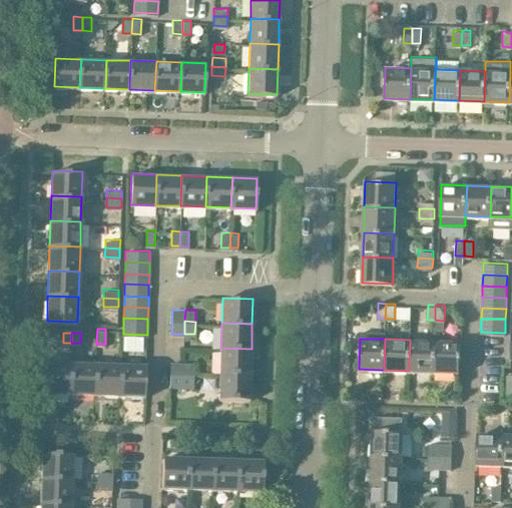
[(433,372),(434,341),(410,340),(409,371),(433,372)]
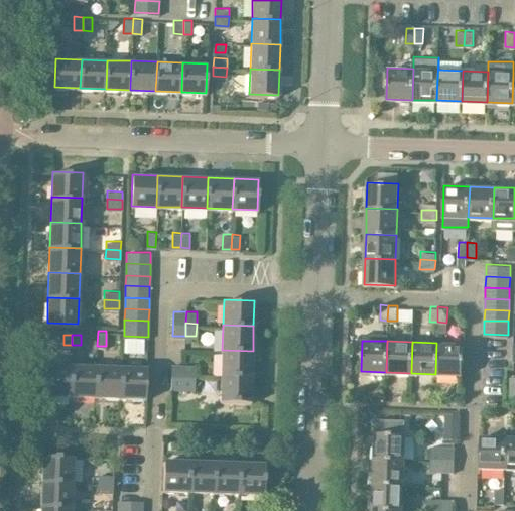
[(463,358),(463,344),(436,343),(435,374),(462,375),(463,361),(464,361),(464,358),(463,358)]
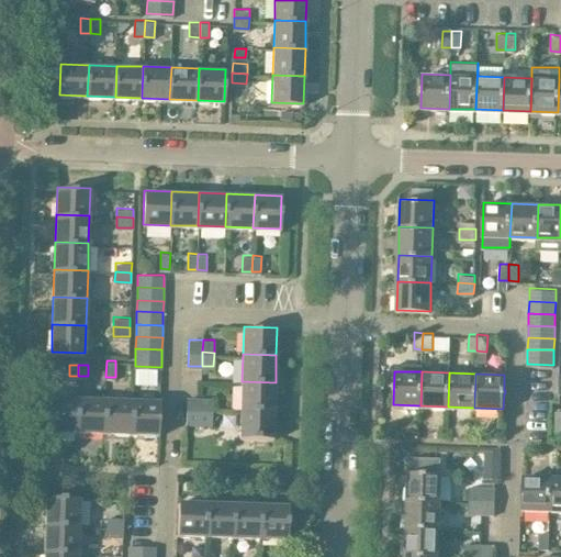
[(275,410),(276,382),(242,381),(240,409),(275,410)]
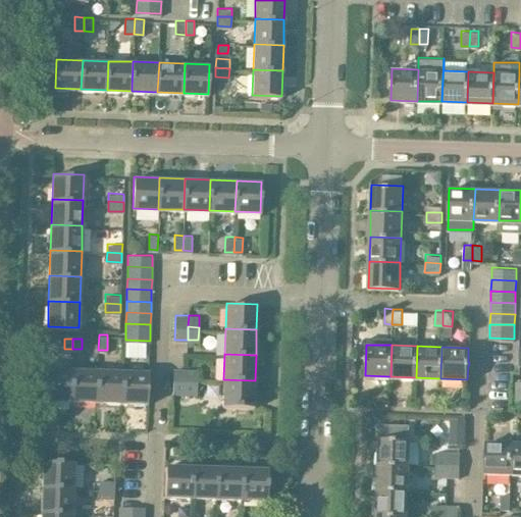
[(70,400),(71,368),(46,368),(45,399),(70,400)]
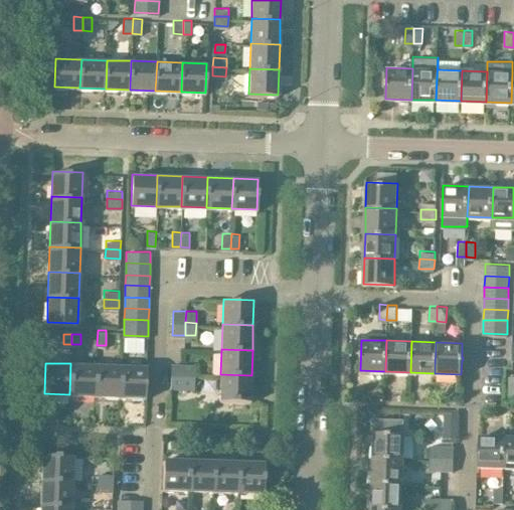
[(95,395),(96,364),(70,363),(69,394),(95,395)]
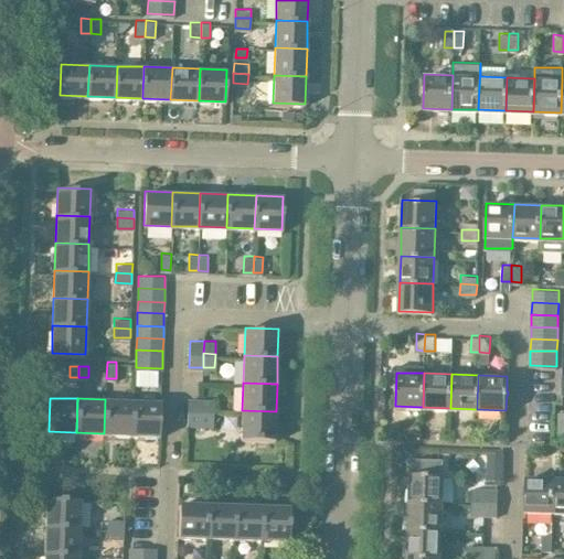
[(202,398),(201,398),(188,398),(188,423),(201,425),(202,409),(202,398)]
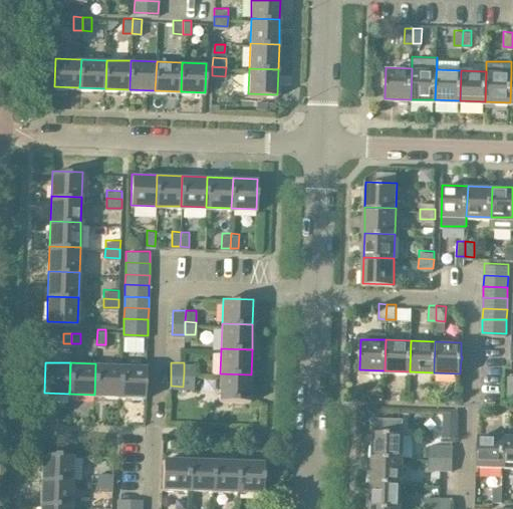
[(184,372),(194,372),(194,362),(184,362),(184,372)]
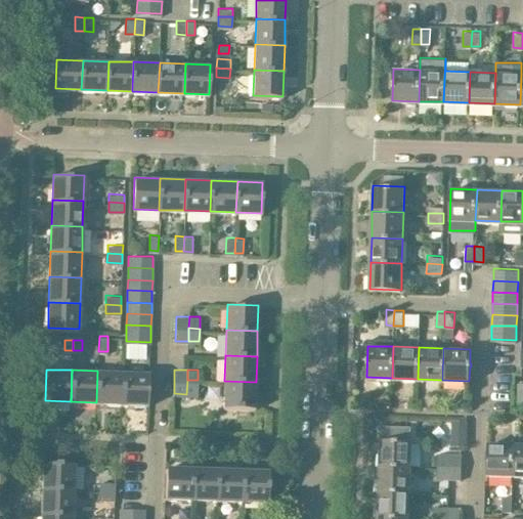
[(122,403),(124,372),(97,371),(96,402),(122,403)]
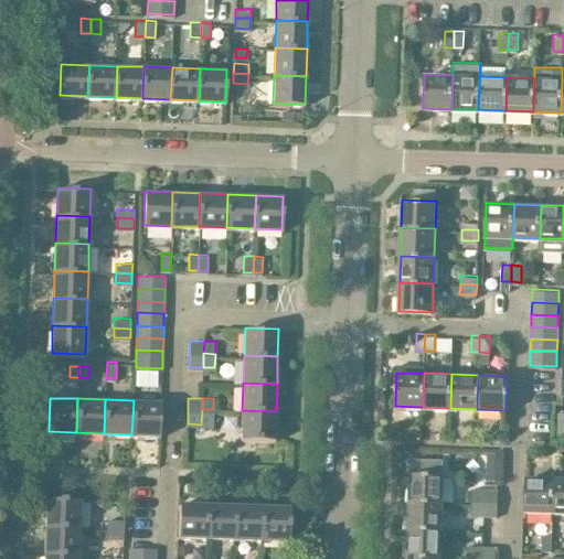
[(160,436),(160,427),(161,401),(134,400),(131,434),(160,436)]
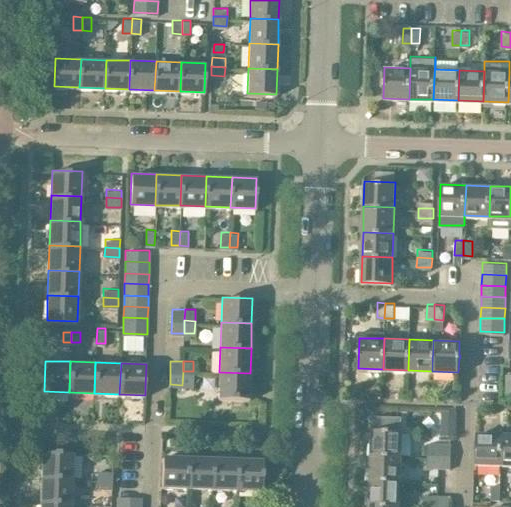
[(193,385),(193,371),(183,371),(182,385),(193,385)]
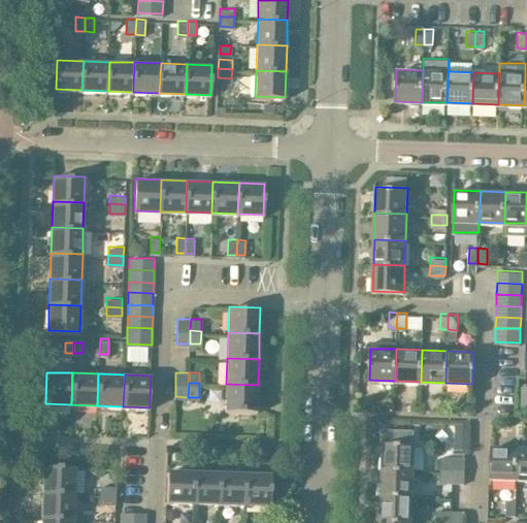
[(257,411),(258,385),(226,384),(226,410),(257,411)]
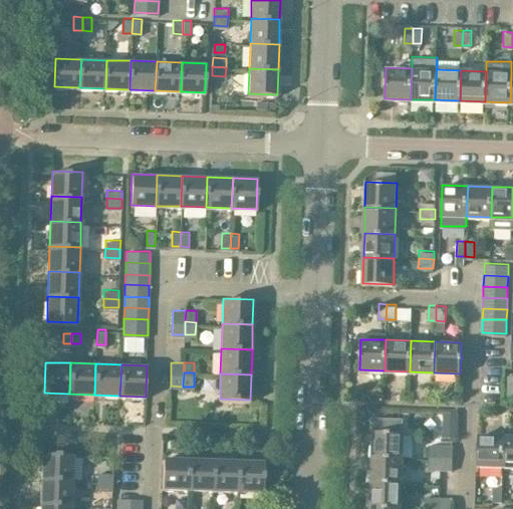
[(372,456),(402,457),(403,417),(376,416),(376,431),(373,431),(372,456)]
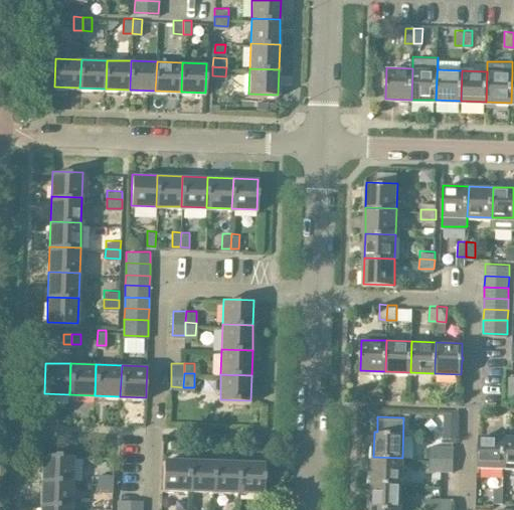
[(505,436),(480,435),(479,435),(478,466),(504,466),(505,436)]
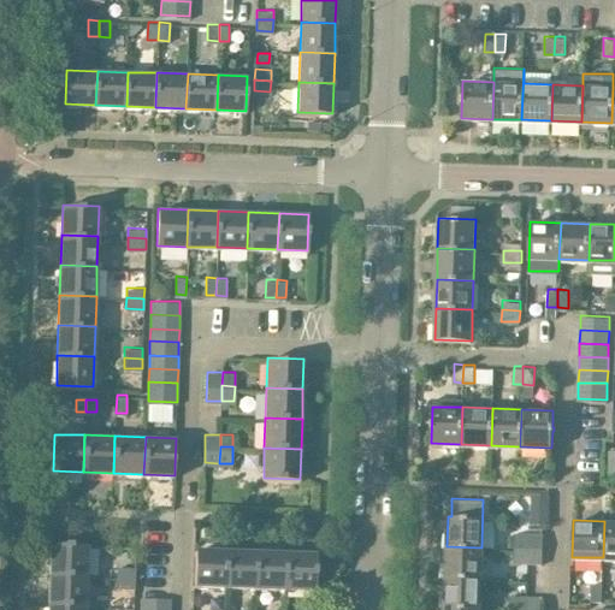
[(614,521),(604,521),(603,557),(614,557),(614,521)]
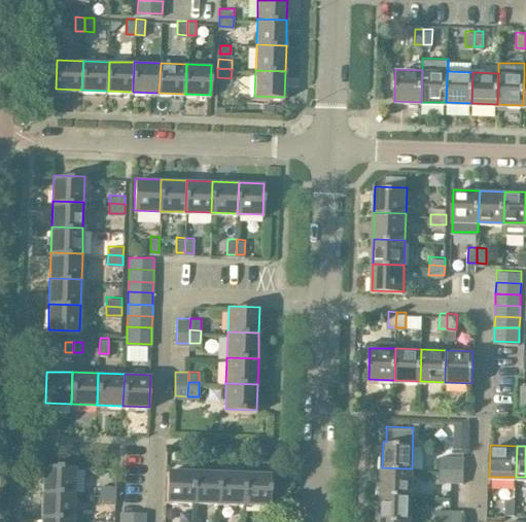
[(451,466),(451,455),(441,455),(441,466),(451,466)]
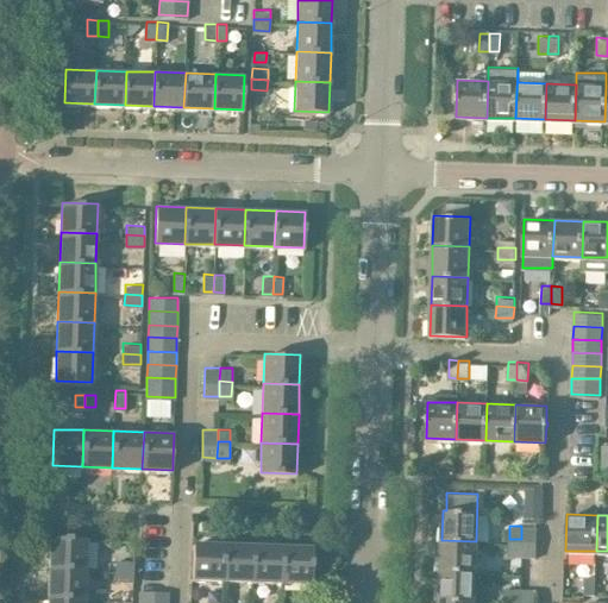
[(536,554),(537,526),(521,526),(521,539),(521,554),(536,554)]
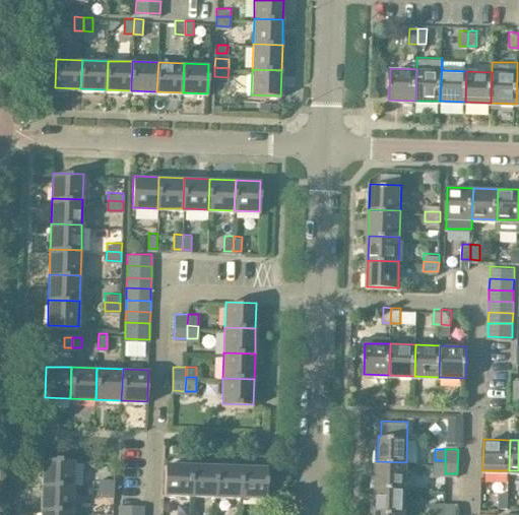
[(73,485),(74,459),(43,458),(42,484),(73,485)]
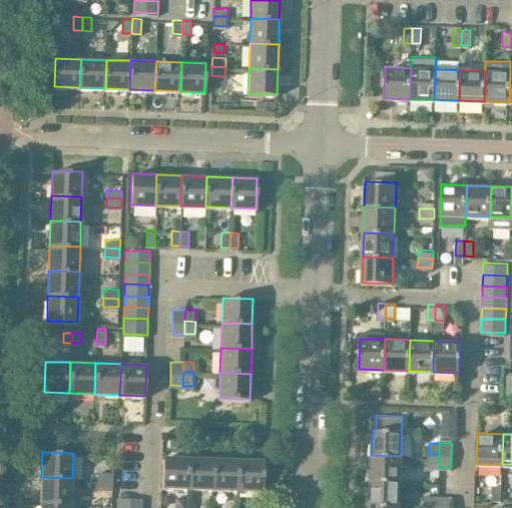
[(439,467),(439,454),(429,454),(428,467),(439,467)]
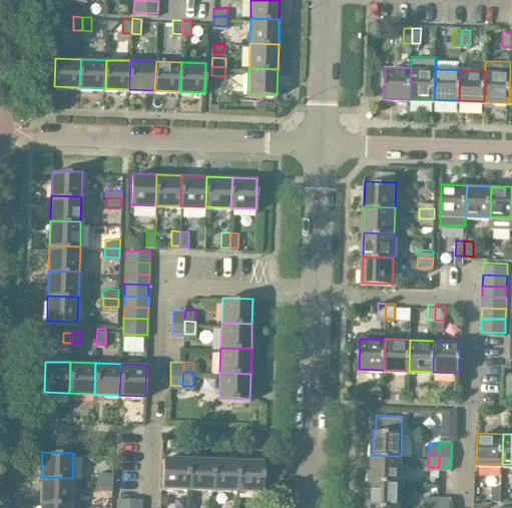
[(400,481),(401,456),(372,455),(371,480),(400,481)]
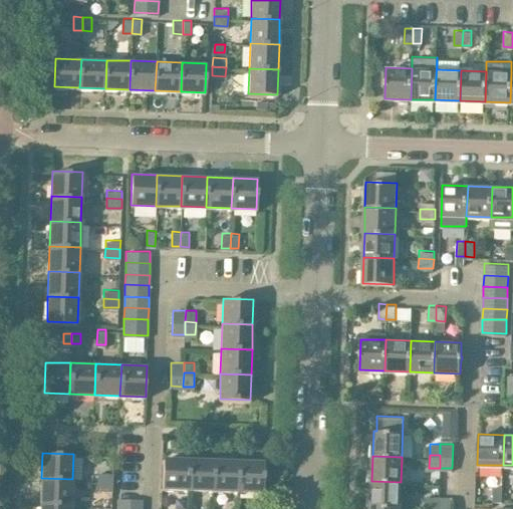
[(189,458),(164,457),(163,488),(188,489),(189,458)]
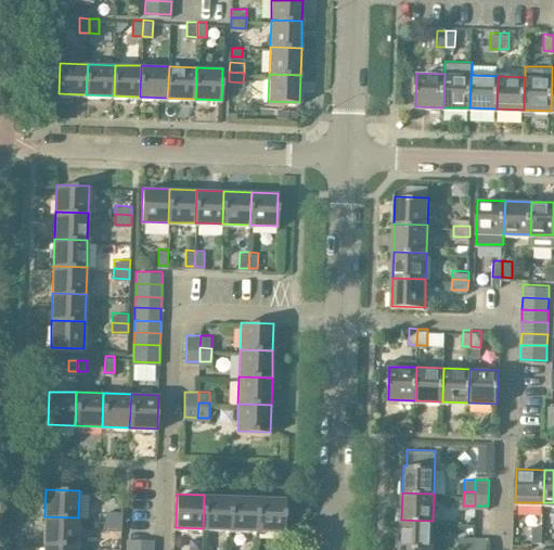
[(230,529),(231,496),(204,495),(203,528),(230,529)]
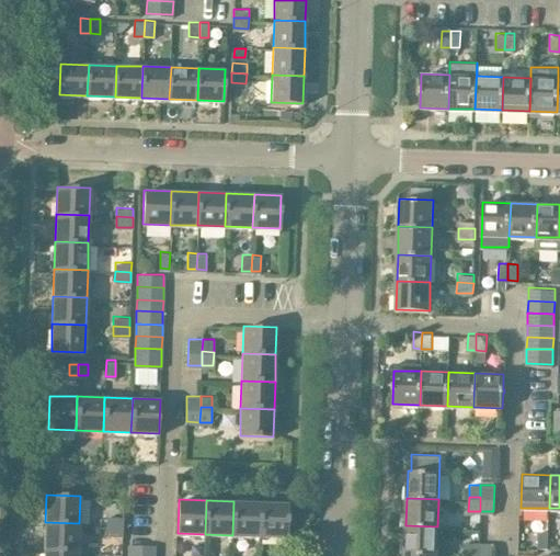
[(260,536),(261,502),(233,501),(232,535),(260,536)]
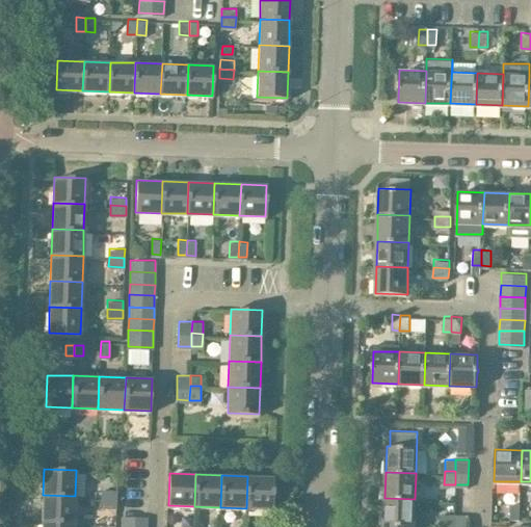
[(272,509),(273,477),(247,476),(246,508),(272,509)]
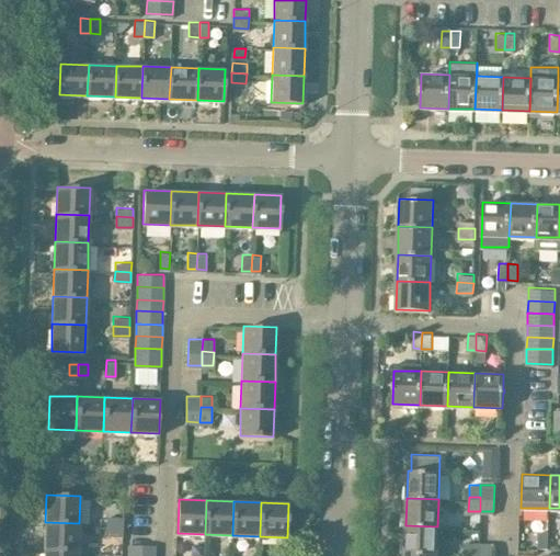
[(106,524),(123,525),(123,515),(106,515),(106,524)]
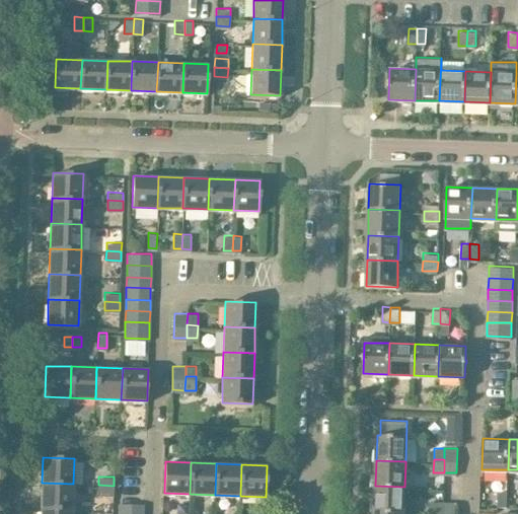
[(72,509),(73,484),(42,483),(42,508),(72,509)]
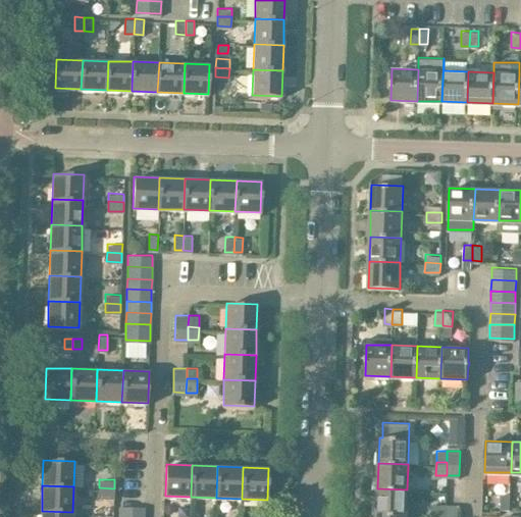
[(113,498),(114,488),(99,487),(99,497),(113,498)]
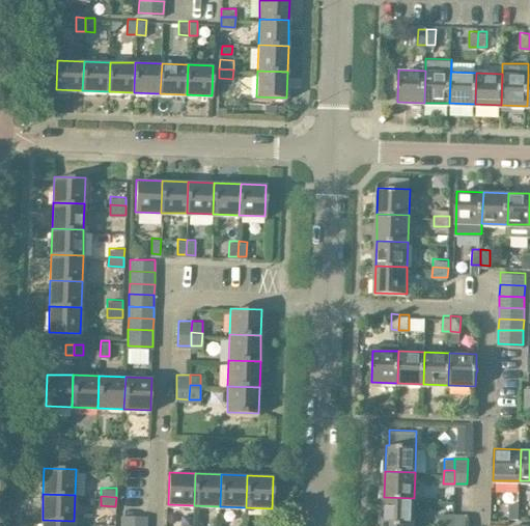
[(414,523),(414,498),(384,497),(383,522),(414,523)]
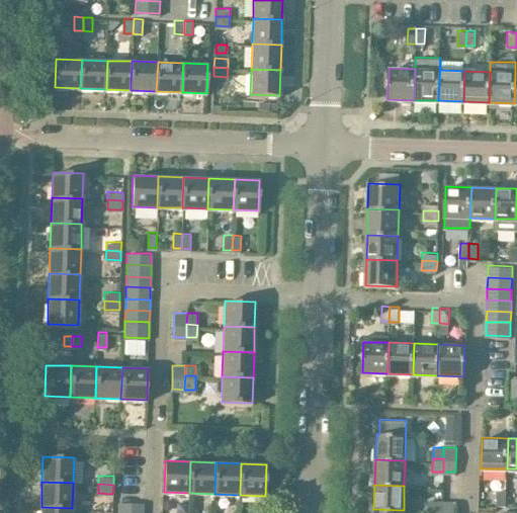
[(506,504),(506,489),(497,489),(497,504),(506,504)]
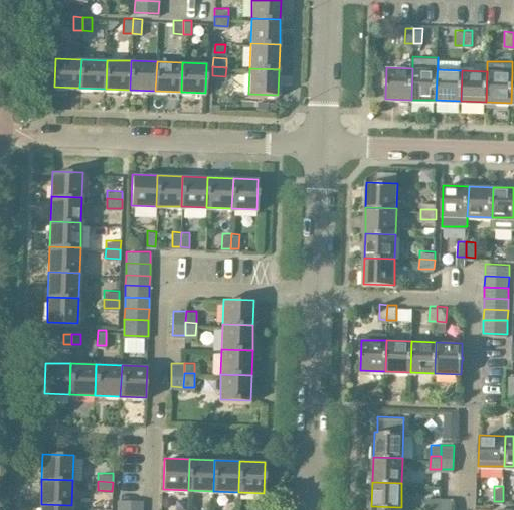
[(439,509),(440,497),(429,497),(429,508),(439,509)]
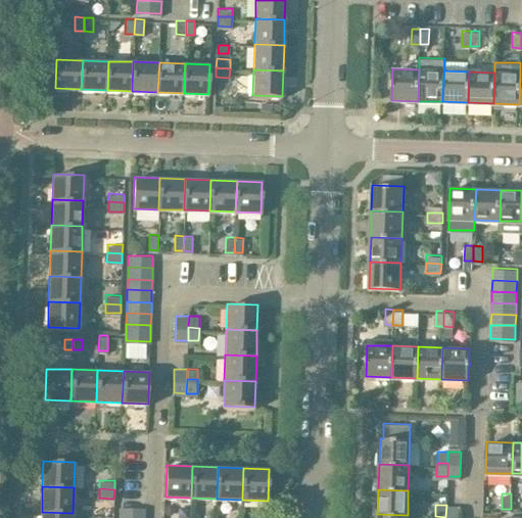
[(459,517),(459,505),(447,505),(446,505),(445,517),(459,517)]
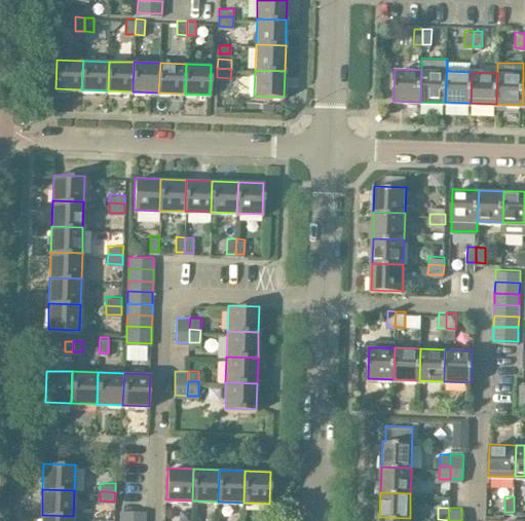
[(144,520),(145,510),(120,509),(119,520),(144,520)]
